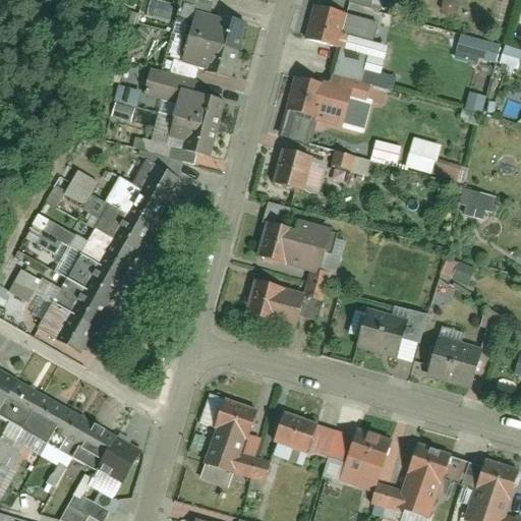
[(351,6),(324,0),(319,0),(310,40),(336,46),(329,74),(304,68),(295,108),(326,115),(334,80),(357,85),(366,46),(343,40),(351,6)]
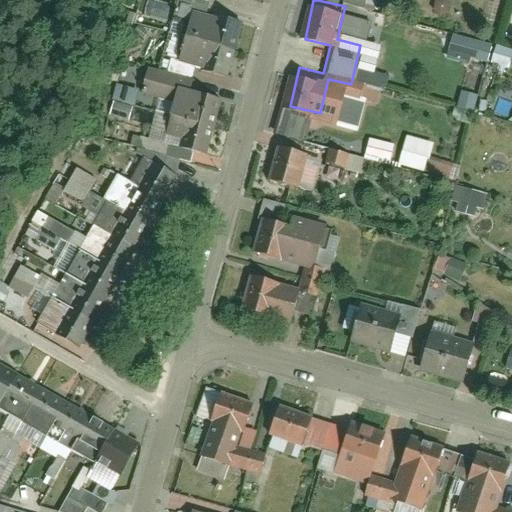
[(242,23),(196,7),(177,63),(223,78),(242,23)]
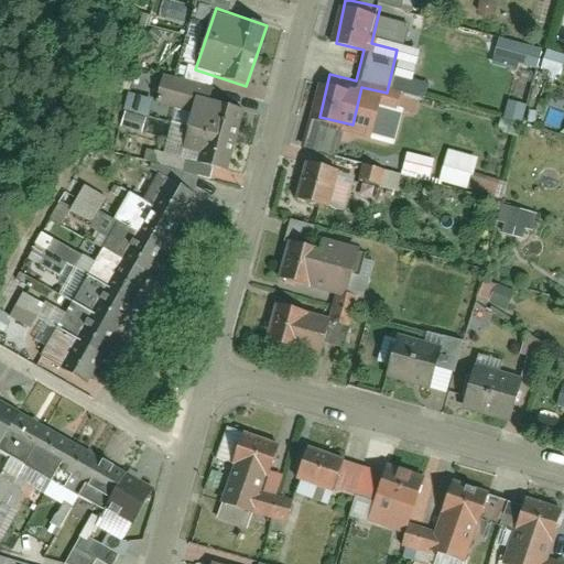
[(496,40),(492,62),(538,69),(542,47),(496,40)]
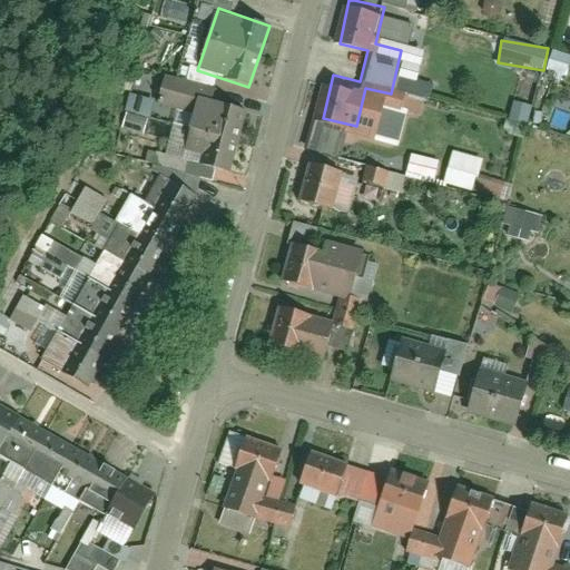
[(546,75),(569,77),(569,65),(569,55),(548,52),(546,75)]
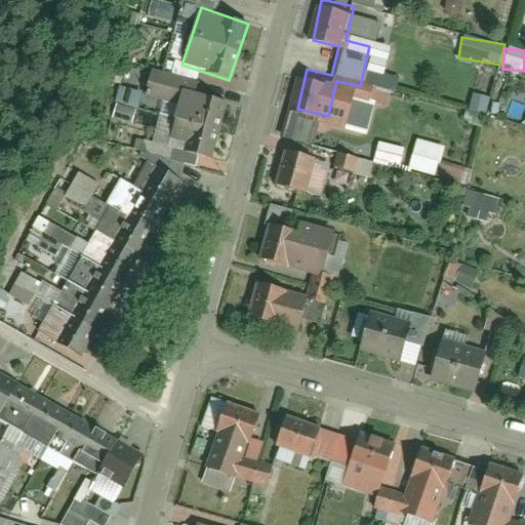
[(131,125),(140,94),(120,87),(110,118),(131,125)]
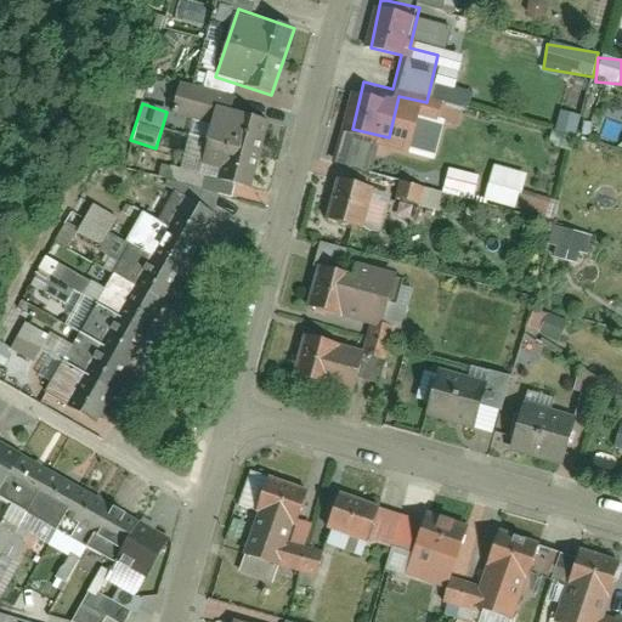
[(269,119),(224,106),(205,170),(250,184),(269,119)]
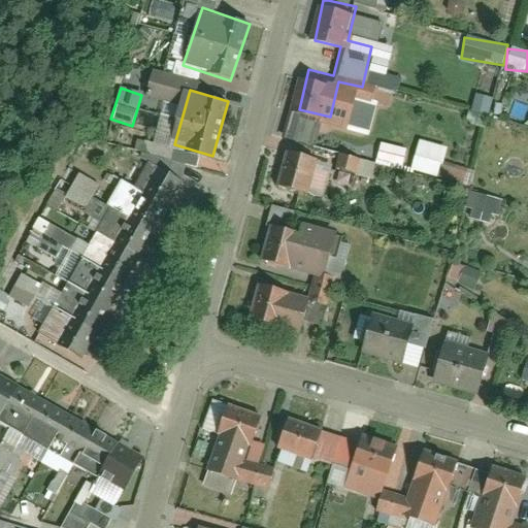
[(474,94),(466,124),(483,129),(492,99),(474,94)]
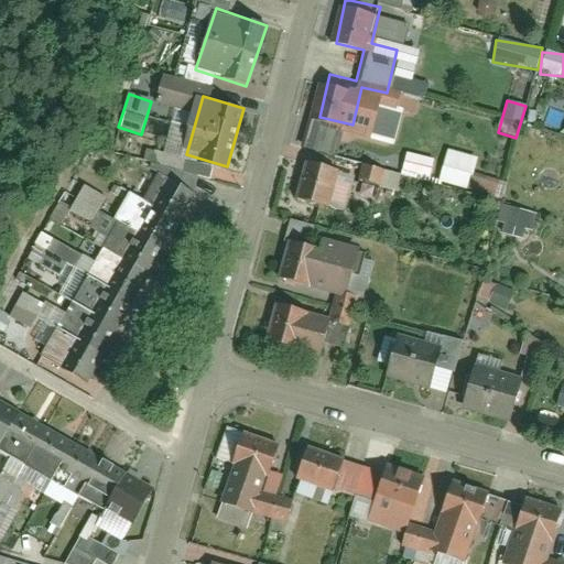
[(443,151),(438,184),(468,188),(474,155),(443,151)]
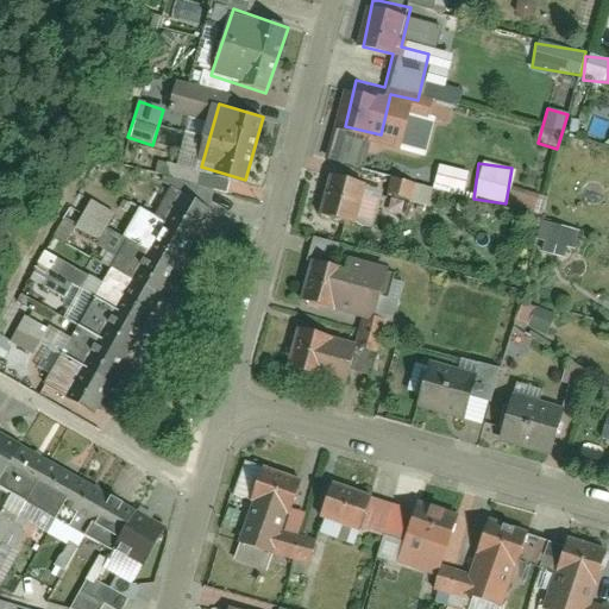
[(435,167),(433,189),(465,193),(468,170),(435,167)]
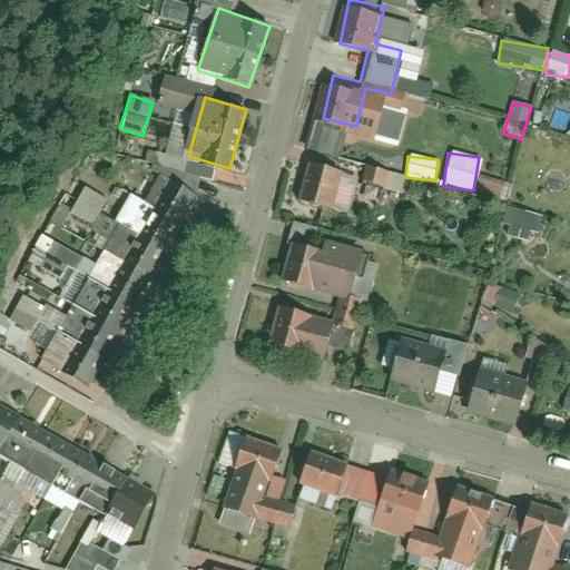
[(346,166),(311,158),(301,198),(336,207),(346,166)]
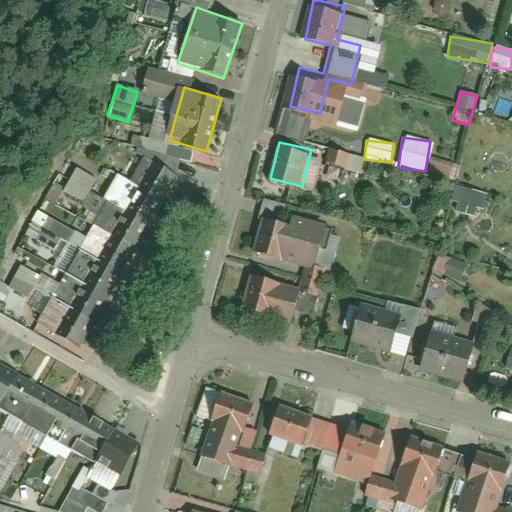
[(333,152),(329,166),(358,174),(362,159),(333,152)]
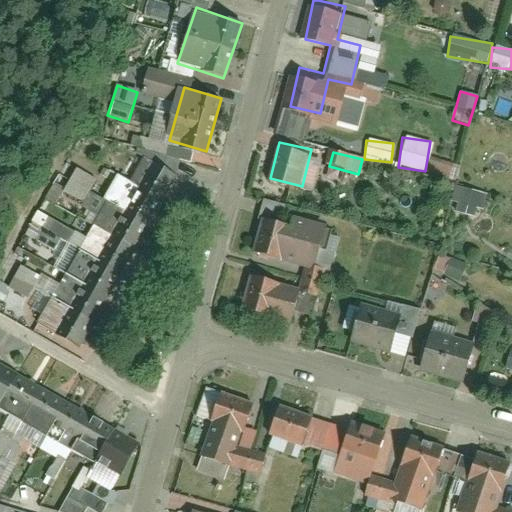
[(179,173),(143,153),(46,328),(82,348),(179,173)]
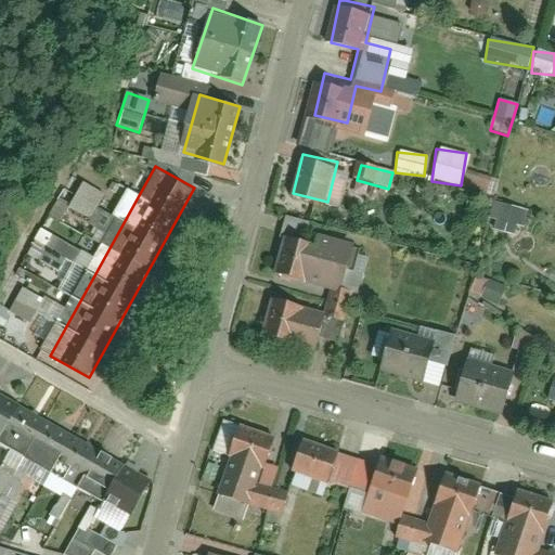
[(463,172),(460,186),(490,194),(493,180),(463,172)]
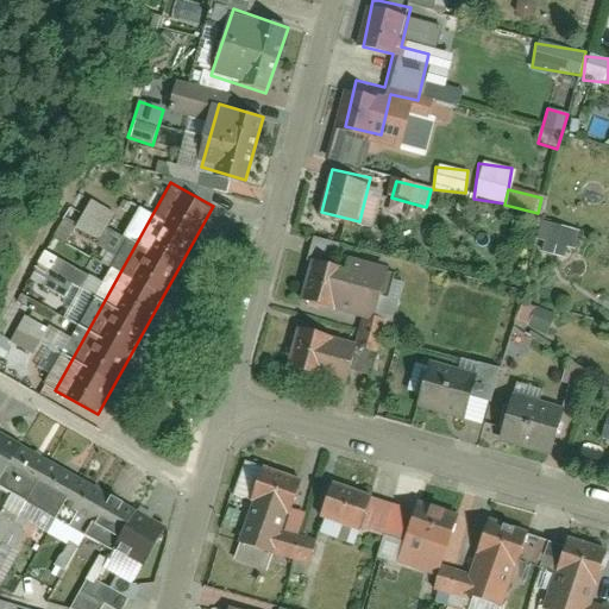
[(74,230),(99,243),(113,213),(88,200),(74,230)]
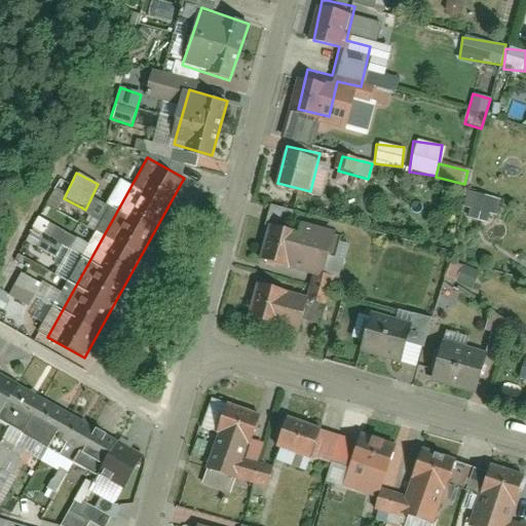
[(485,223),(488,213),(495,215),(499,200),(471,192),(463,217),(485,223)]
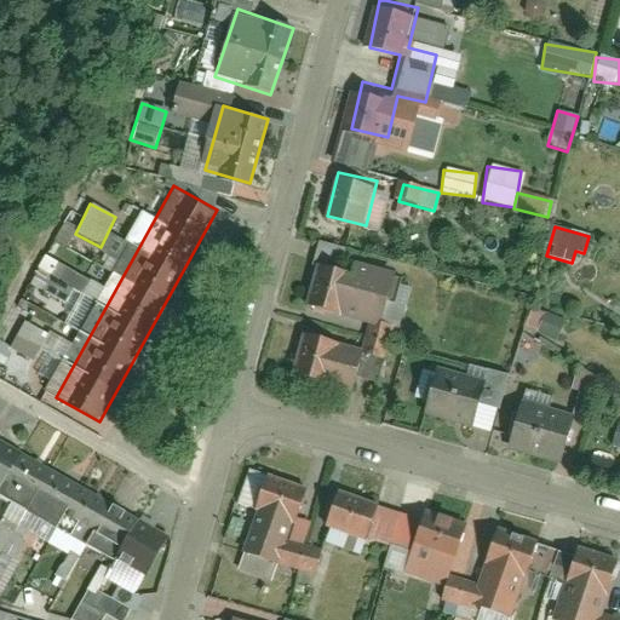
[(406,277),(317,257),(305,308),(394,328),(406,277)]
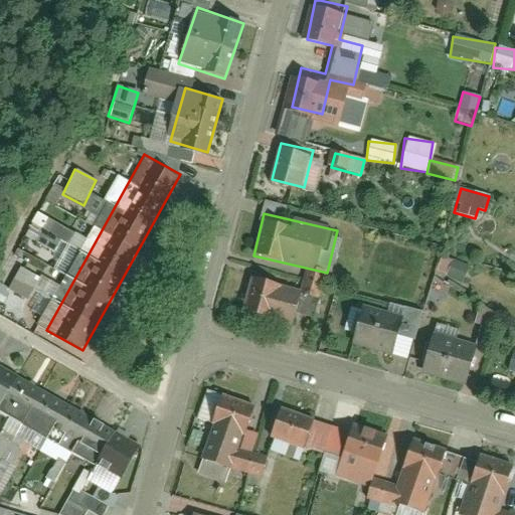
[(305,330),(315,288),(247,273),(244,288),(238,314),(305,330)]
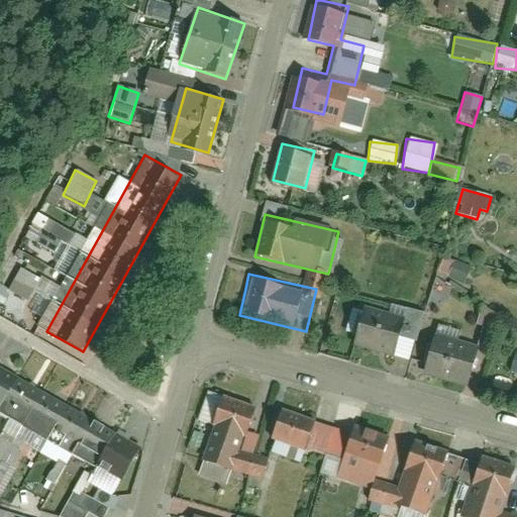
[(406,315),(352,300),(343,335),(355,338),(396,349),(406,315)]
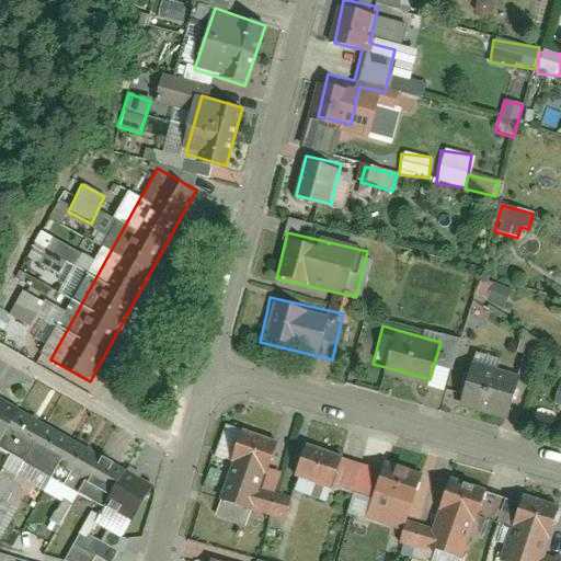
[(537,356),(539,341),(518,338),(516,353),(537,356)]
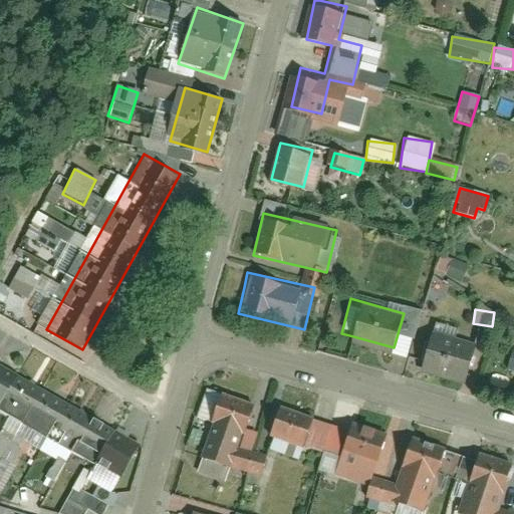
[(478,345),(422,330),(412,364),(468,380),(478,345)]
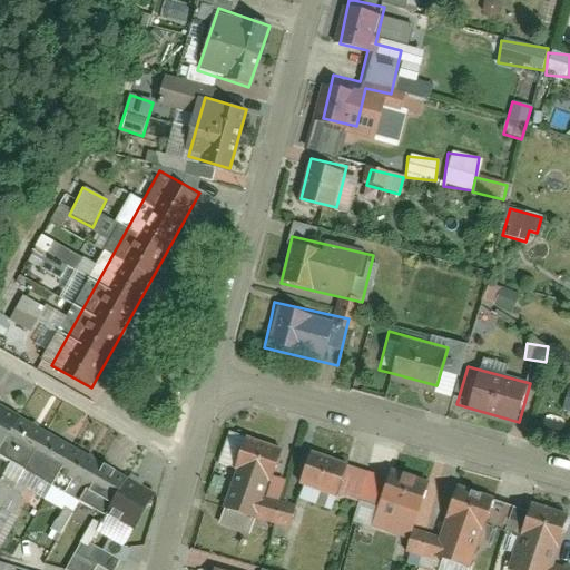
[(150,494),(0,408),(0,457),(134,533),(147,508),(144,507),(150,494)]
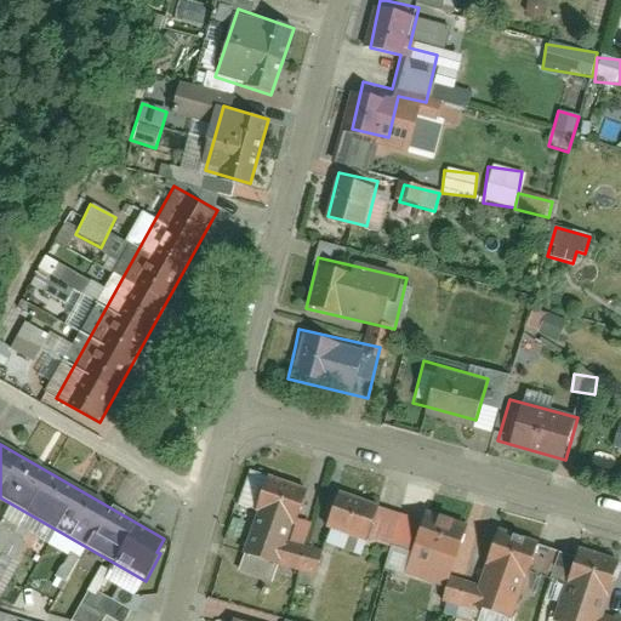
[(311,491),(275,479),(250,553),(286,565),(311,491)]
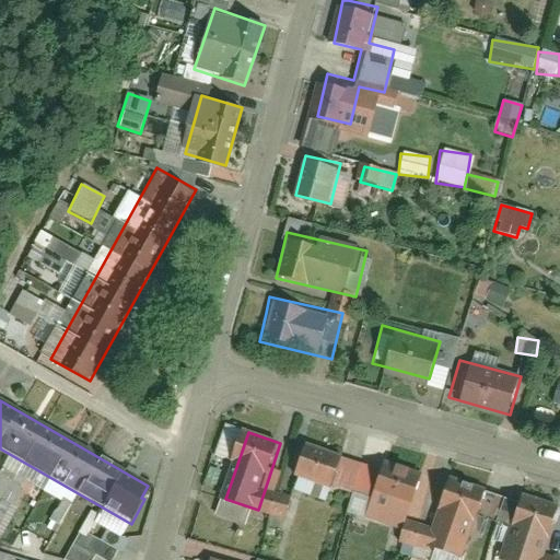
[(347,453),(302,439),(291,473),(336,487),(347,453)]
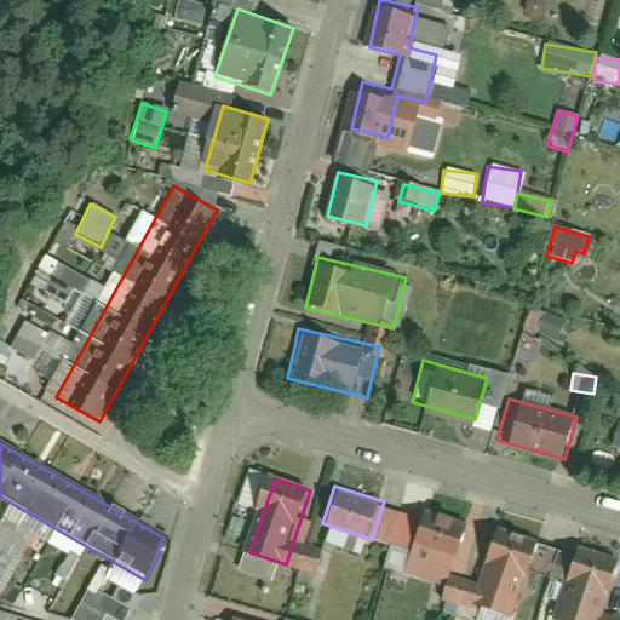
[(469,520),(423,507),(413,545),(459,557),(469,520)]
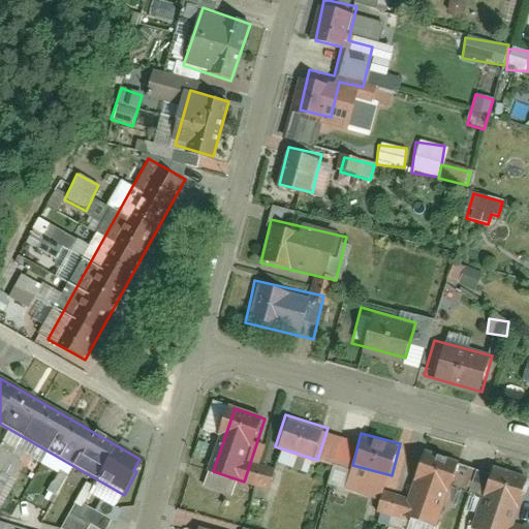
[(434,528),(445,487),(525,508),(528,493),(528,474),(495,466),(492,476),(460,467),(463,457),(423,445),(408,500),(375,492),(369,515),(421,528),(434,528)]
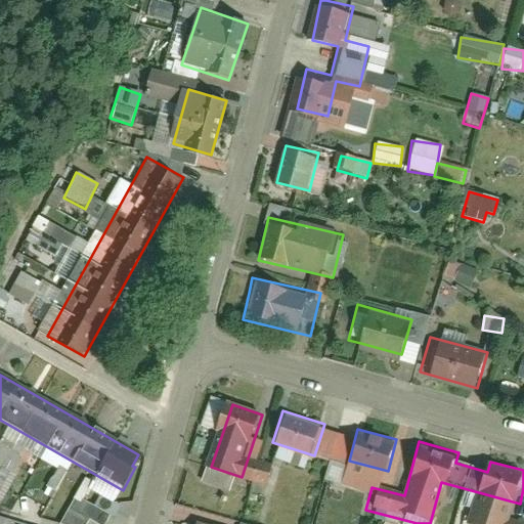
[(112,523),(113,522),(80,504),(69,523),(112,523)]
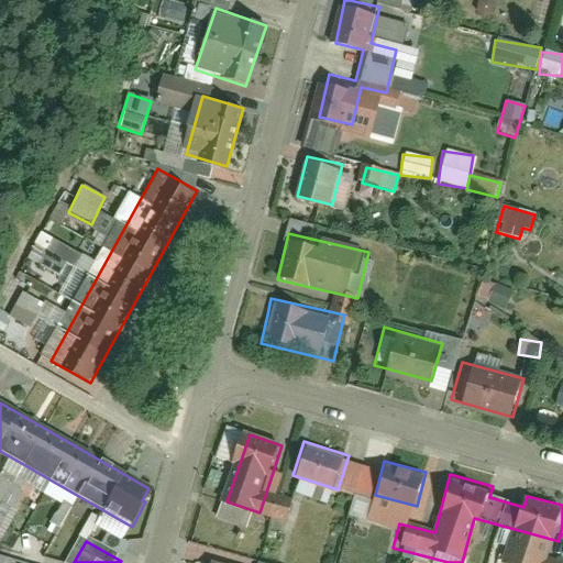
[(245,562),(207,553),(203,562),(245,562)]
